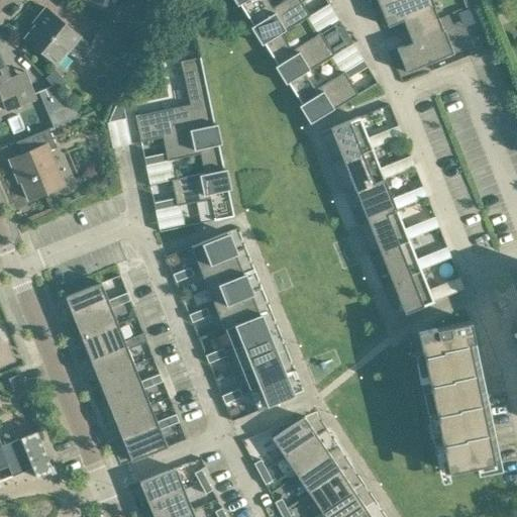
[(85,0),(84,2),(105,9),(108,0),(85,0)]
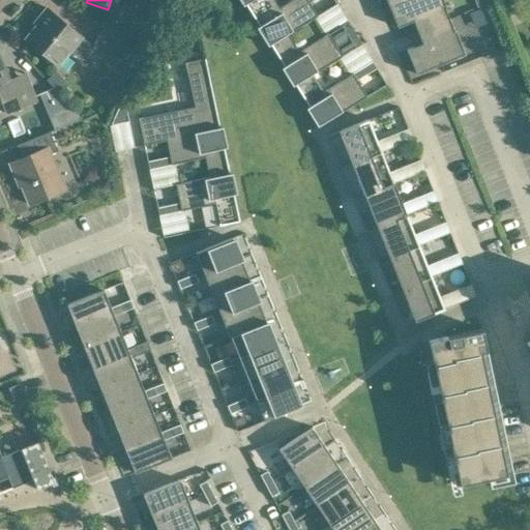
[(318,17),(307,0),(306,0),(292,0),(278,8),(272,0),(252,0),(245,4),(259,27),(257,28),(268,47),(270,45),(288,33),(288,34),(318,17)]
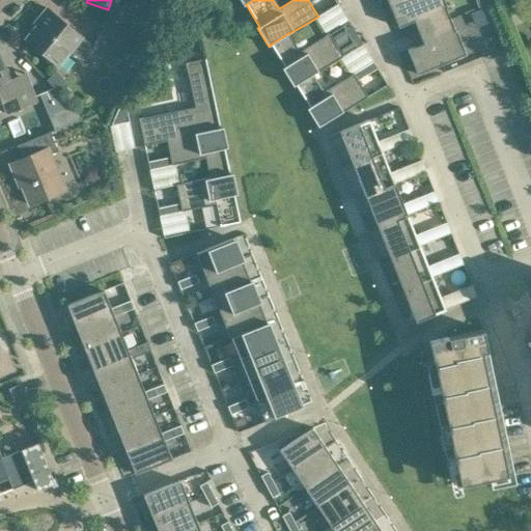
[(341,0),(328,8),(338,26),(361,14),(354,0),(341,0)]
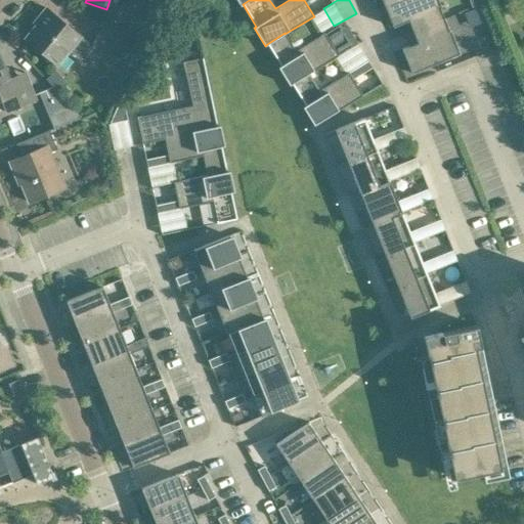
[(441,7),(438,0),(392,0),(384,4),(393,28),(399,25),(408,20),(412,32),(444,19),(439,7),(441,7)]
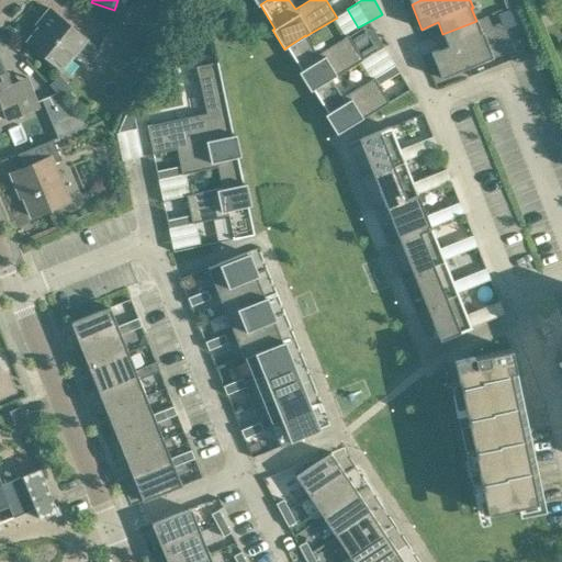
[(529,0),(521,0),(495,10),(509,49),(543,37),(529,0)]
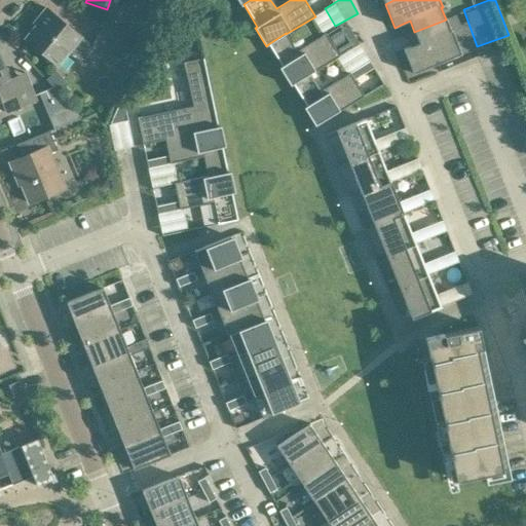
[(84,60),(92,67),(104,53),(119,64),(129,47),(102,29),(91,46),(46,8),(34,24),(36,26),(25,39),(58,66),(69,51),(81,62),(84,60)]
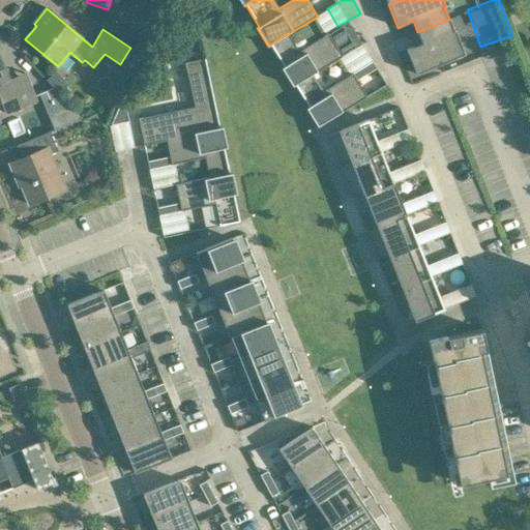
[(453,29),(449,20),(417,32),(421,43),(413,47),(406,50),(416,75),(465,55),(454,29),(453,29)]
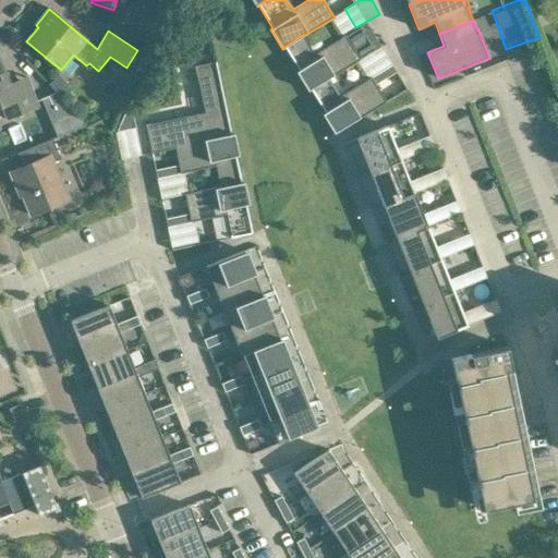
[(352,31),(346,35),(360,59),(361,60),(380,47),(365,22),(365,23),(352,31)]
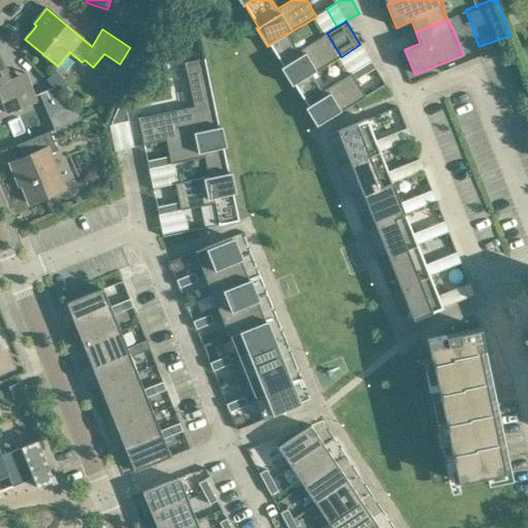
[(311,74),(341,57),(340,56),(327,33),(322,36),(297,52),(287,34),(287,33),(269,44),(283,66),(281,68),(291,86),(294,85),(294,84),(311,73),(311,74)]
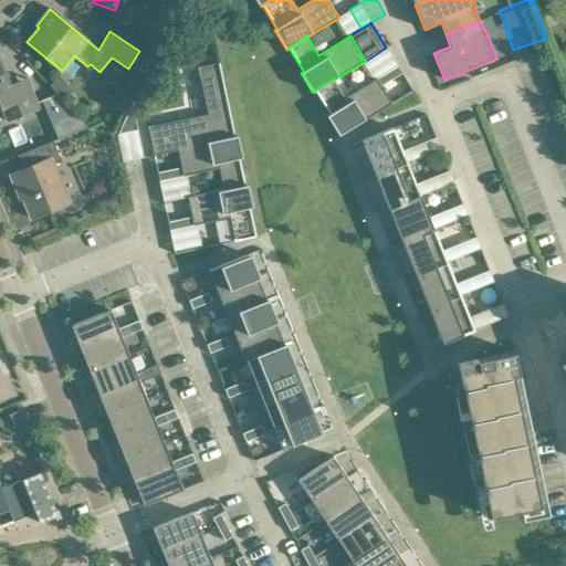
[(0,62),(0,108),(2,108),(7,122),(39,108),(29,85),(12,92),(0,62)]
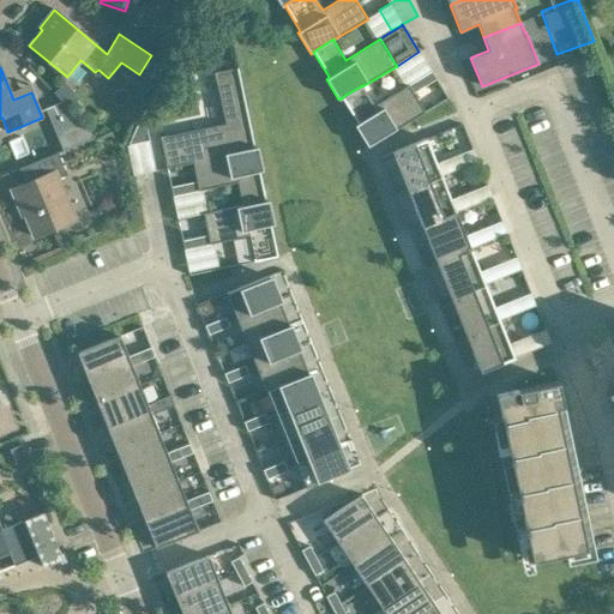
[(254,149),(254,148),(238,68),(214,73),(216,84),(217,84),(226,124),(166,137),(166,136),(160,137),(167,168),(193,163),(192,162),(254,149)]
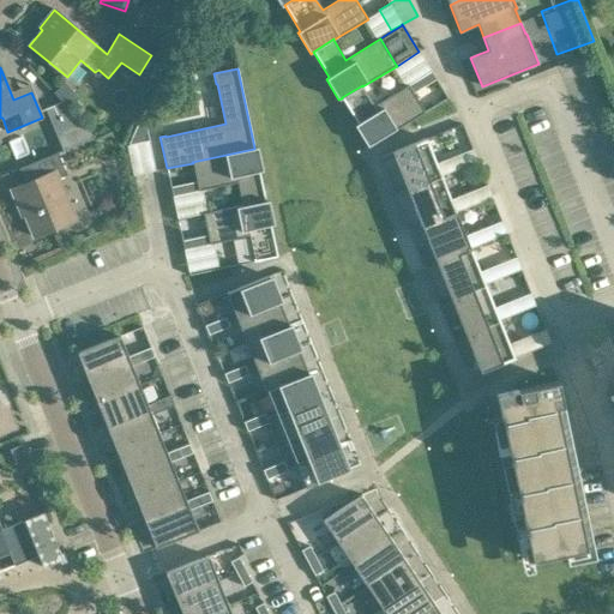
[(421,89),(435,80),(431,72),(415,80),(421,89)]
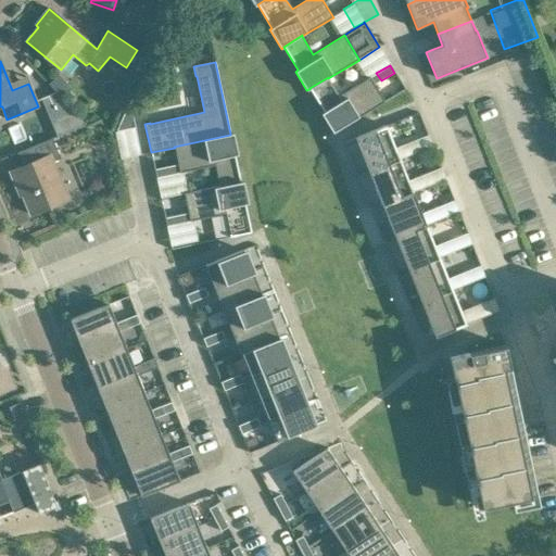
[(59,75),(48,85),(55,92),(60,98),(71,87),(59,75)]
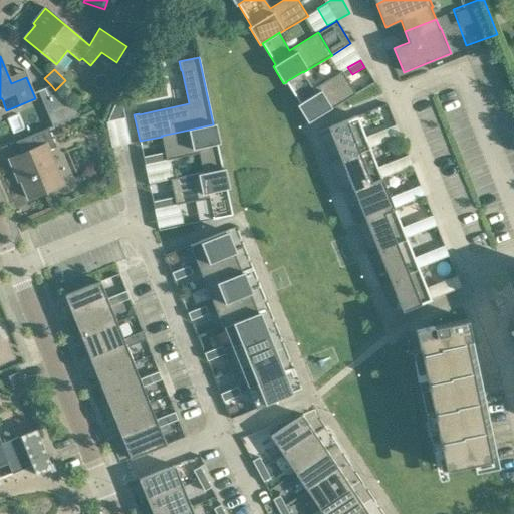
[(322,114),(355,93),(342,71),(337,74),(313,89),(303,72),(303,71),(286,81),(286,82),(299,103),(296,105),(307,122),(310,121),(322,114)]
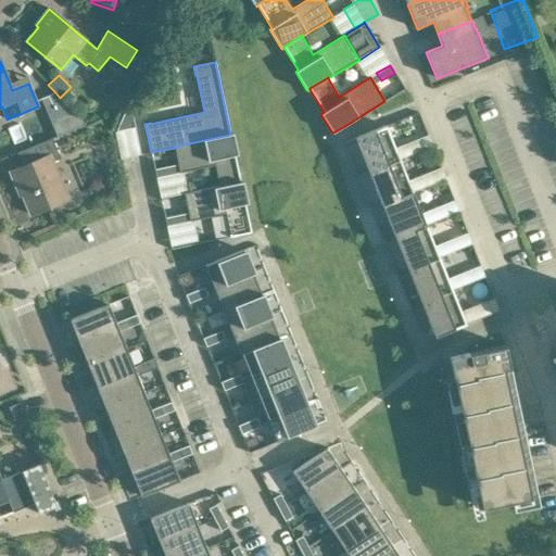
[(55,92),(41,99),(57,137),(86,125),(60,98),(55,92)]
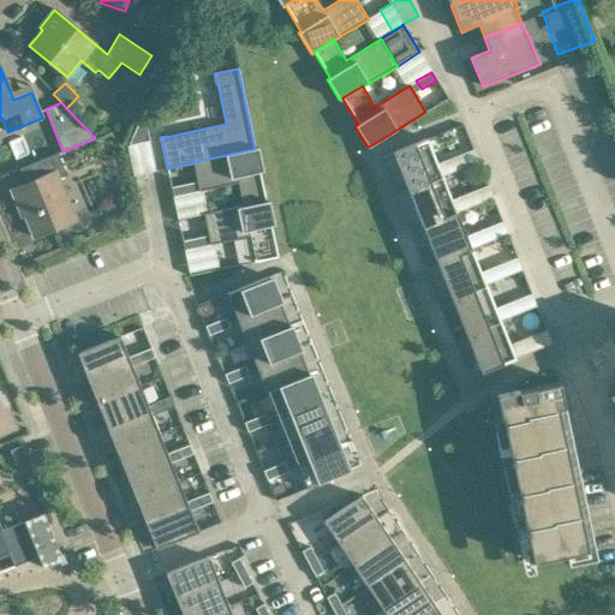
[(144,118),(139,119),(129,143),(130,145),(149,142),(144,118)]
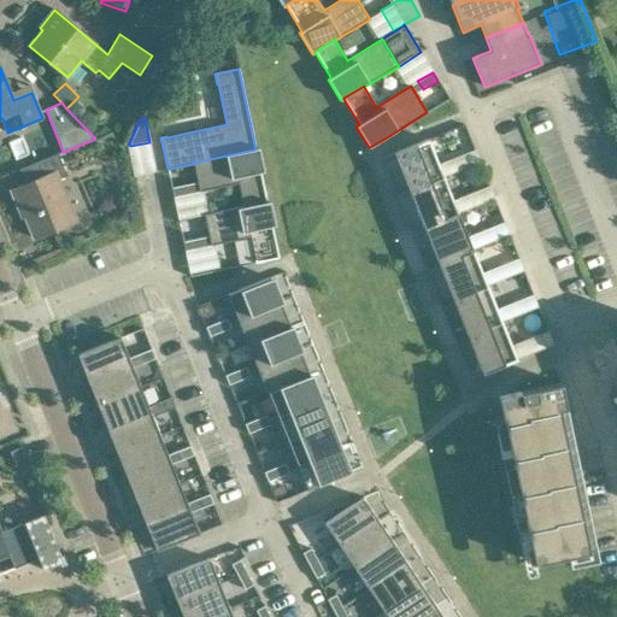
[(526,158),(548,153),(542,130),(519,135),(526,158)]
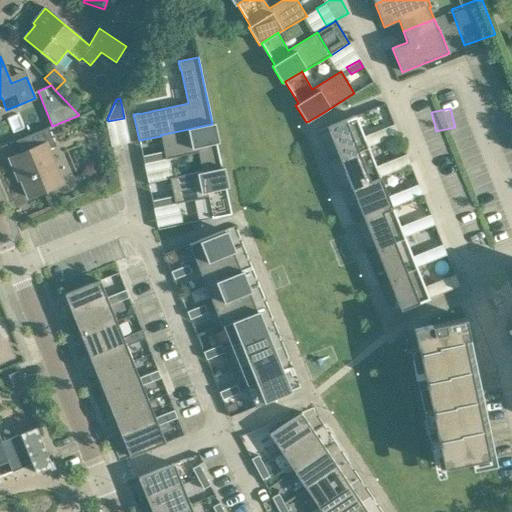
[(377,143),(373,133),(364,136),(355,116),(329,126),(329,127),(327,127),(340,158),(368,147),(377,143)]
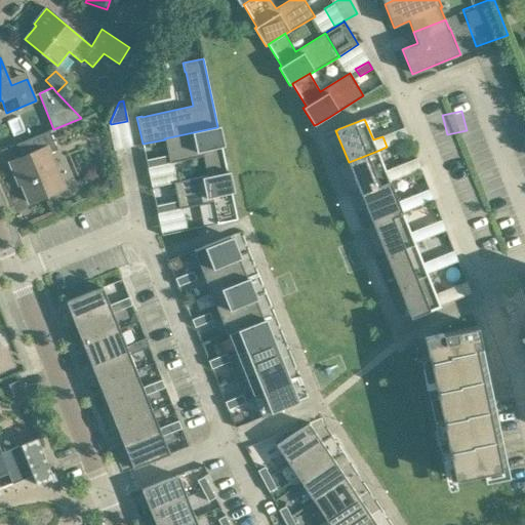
[(217,126),(217,127),(164,138),(165,139),(169,163),(175,162),(174,162),(203,156),(207,175),(207,176),(227,172),(221,147),(225,147),(220,126),(217,126)]
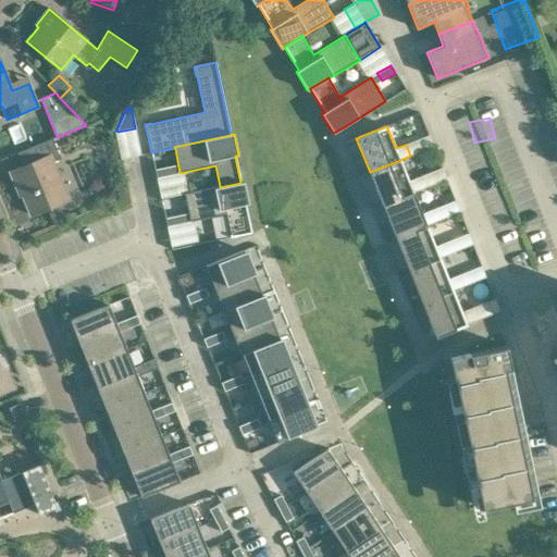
[(23,166),(10,172),(17,188),(20,187),(31,215),(67,200),(52,163),(61,159),(52,139),(16,153),(23,166)]
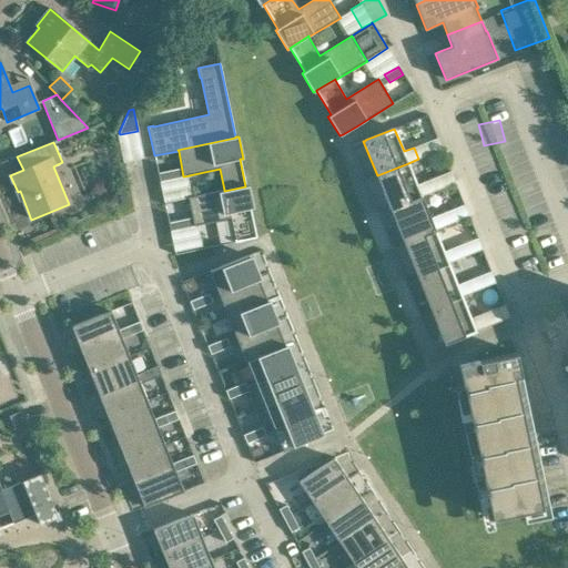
[(432,192),(427,181),(417,184),(408,163),(377,175),(391,209),(422,196),(432,192)]
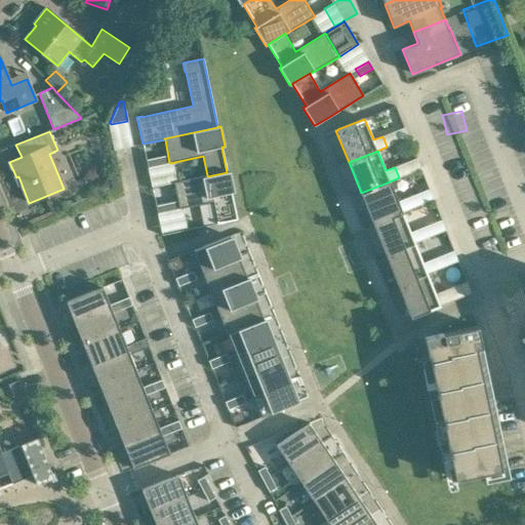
[(147,160),(149,168),(162,165),(161,157),(147,160)]
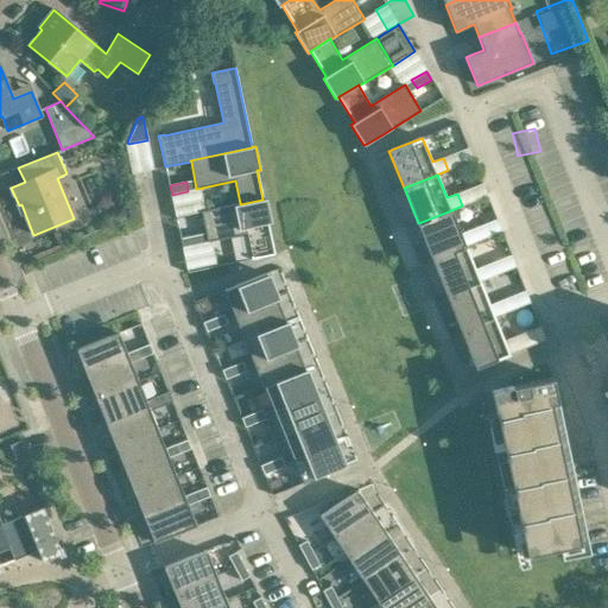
[(263,200),(240,204),(240,203),(201,211),(208,242),(214,241),(214,240),(246,234),(251,257),(251,259),(259,258),(274,254),(268,223),(272,222),(266,198),(263,200)]
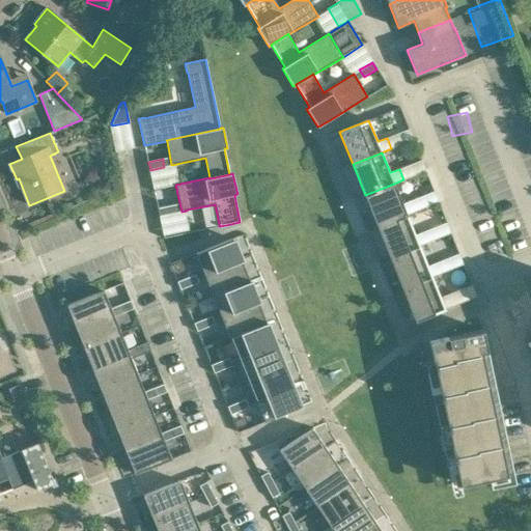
[(416,211),(412,200),(402,203),(394,184),(365,195),(378,226),(407,215),(416,211)]
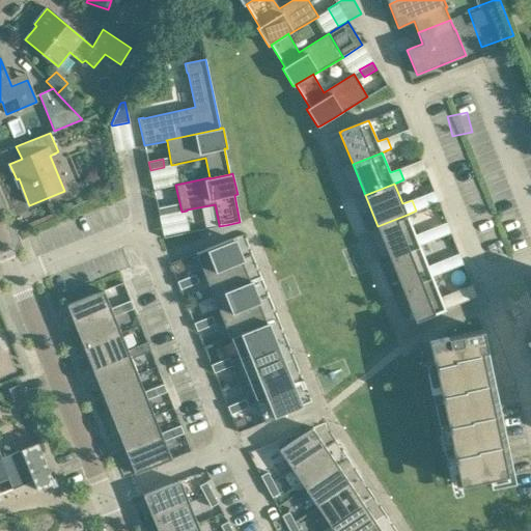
[(412,200),(416,211),(426,206),(422,196),(412,200)]
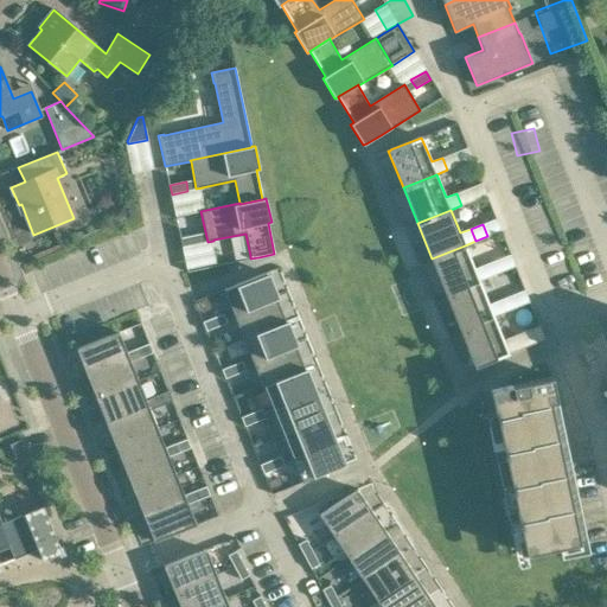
[(180,237),(183,247),(199,243),(197,235),(180,237)]
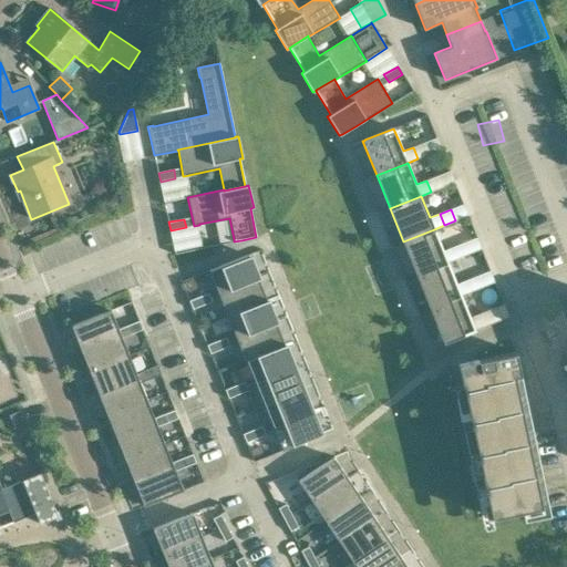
[(447,263),(434,229),(403,241),(416,275),(447,263)]
